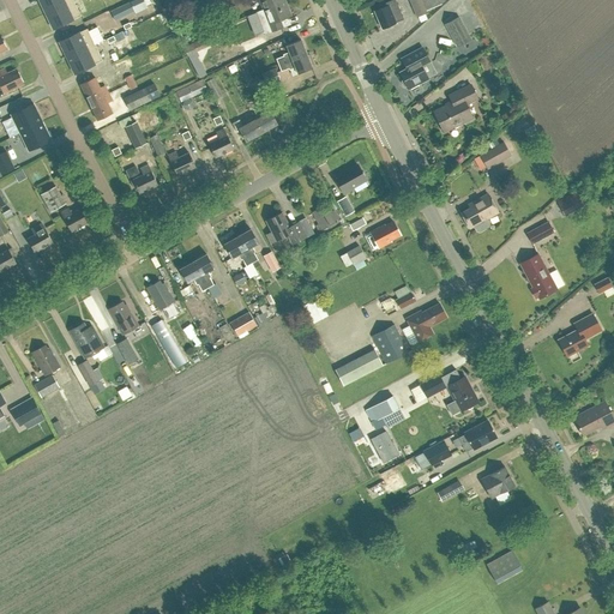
[(38,0),(46,13),(72,0),(38,0)]
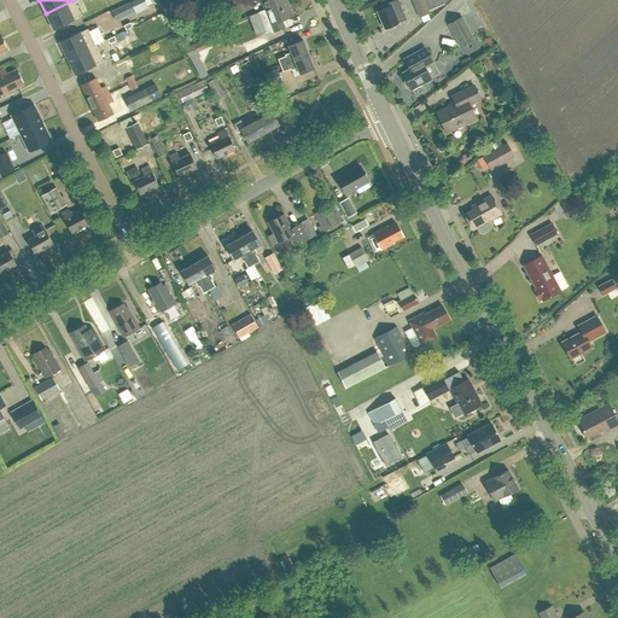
[(73,0),(46,13),(54,30),(54,29),(81,16),(73,0)]
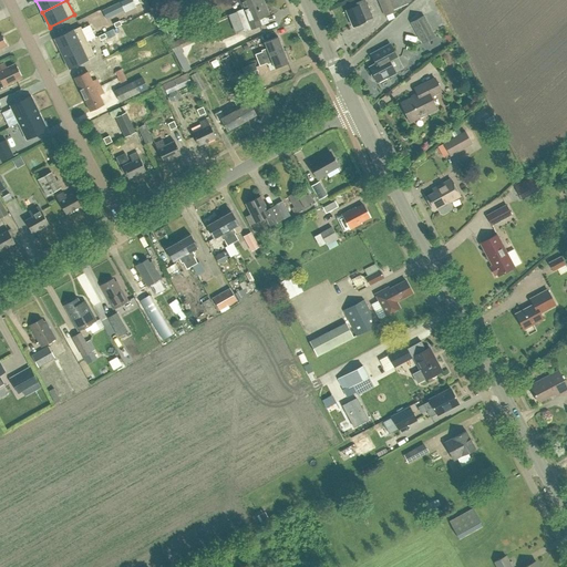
[(236,11),(237,13),(264,1),(263,0),(239,0),(244,9),(236,11)]
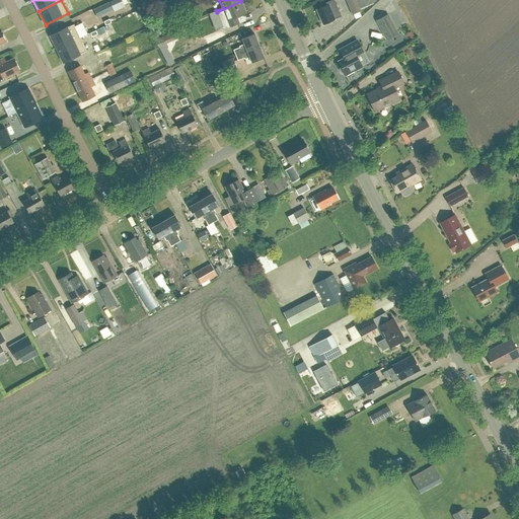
[(326,5),(316,9),(322,24),(334,19),(341,16),(334,0),(331,0),(325,3),(326,5)]
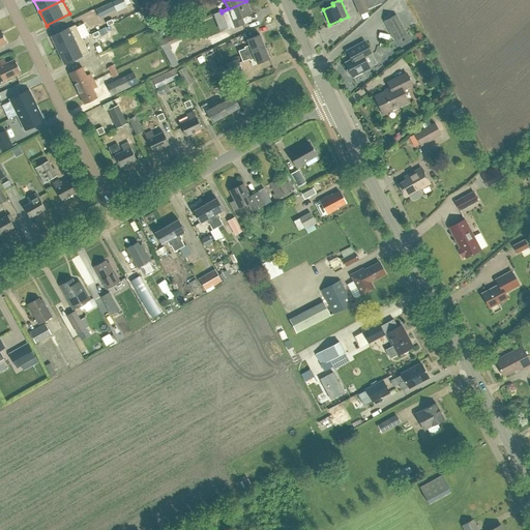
[(384,0),(353,0),(359,15),(369,10),(367,9),(381,4),(384,0)]
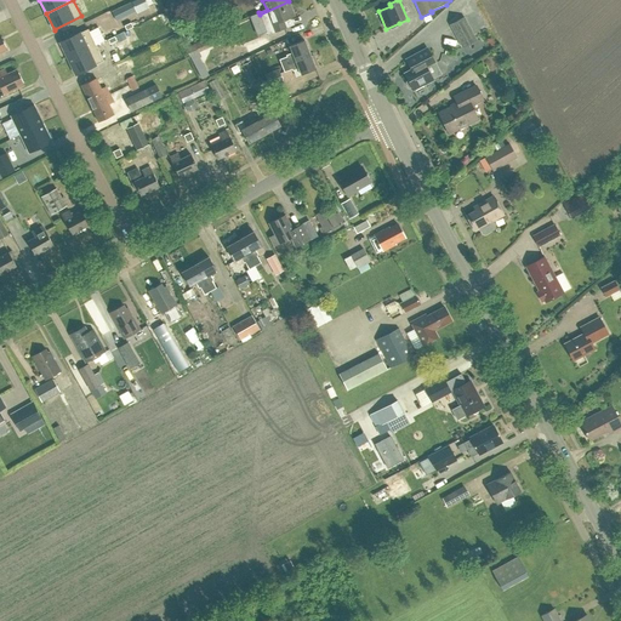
[(130,1),(112,11),(115,21),(135,11),(130,1)]
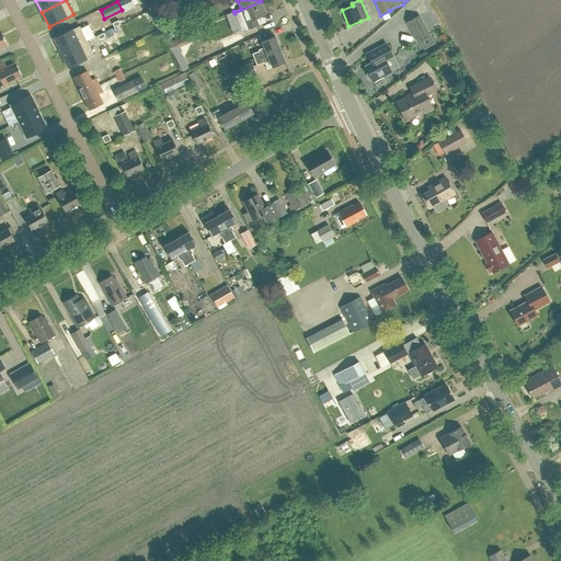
[(265,13),(261,1),(235,13),(241,32),(260,24),(256,18),(265,13)]
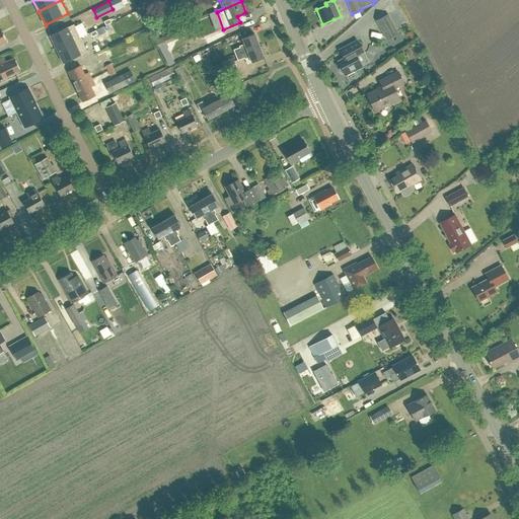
[(398,32),(387,13),(375,20),(386,40),(398,32)]
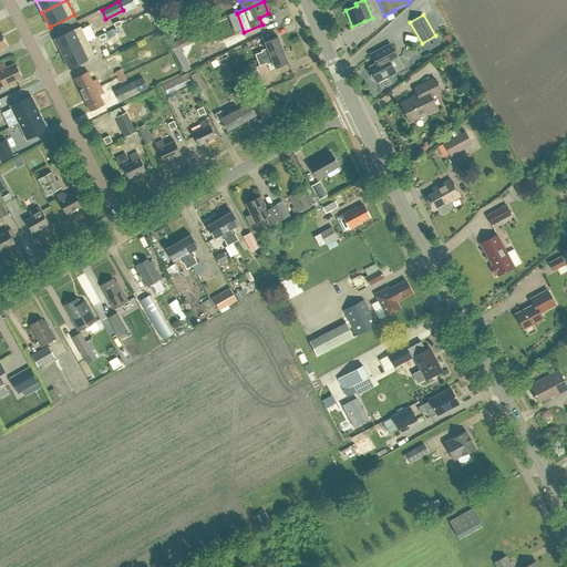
[(55,38),(54,38),(62,53),(88,41),(80,27),(55,39),(55,38)]
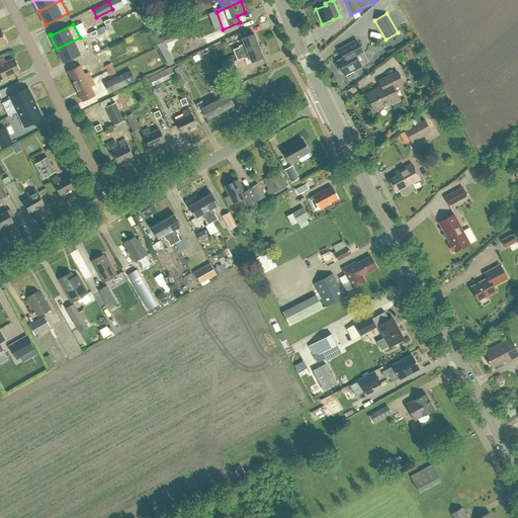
[(235,55),(258,46),(254,33),(242,37),(244,44),(239,46),(240,48),(234,50),(235,55)]
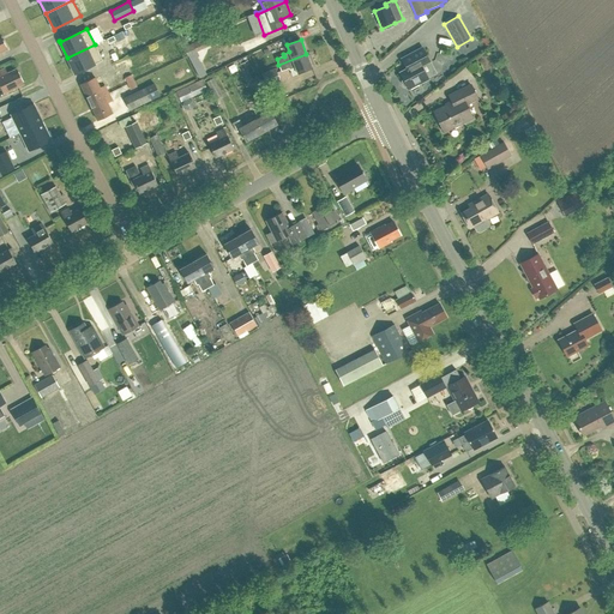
[(95,44),(67,58),(76,74),(76,73),(102,61),(95,44)]
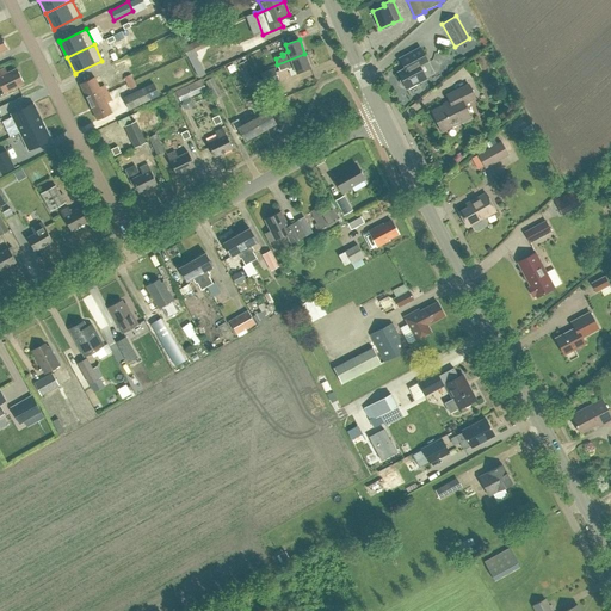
[(427,62),(420,47),(399,57),(405,68),(397,72),(401,79),(400,80),(399,81),(401,86),(403,86),(405,85),(407,88),(418,82),(418,84),(426,79),(419,67),(427,62)]
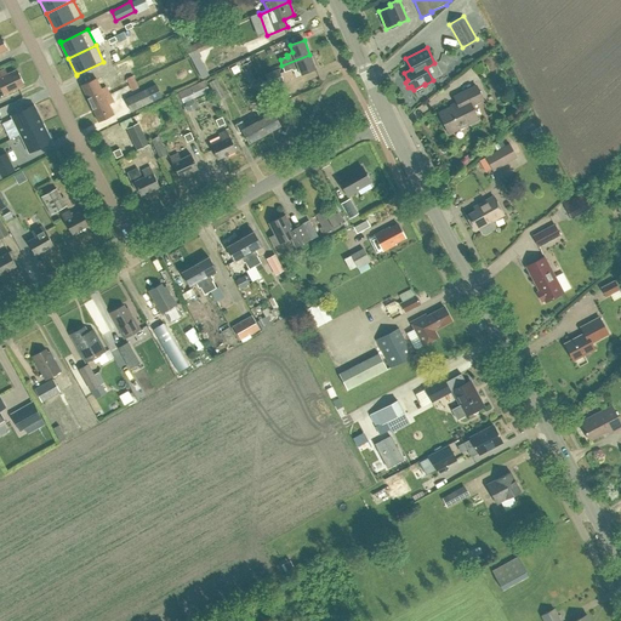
[(309,55),(281,66),(284,72),(291,68),(292,70),(298,68),(301,74),(315,69),(309,55)]
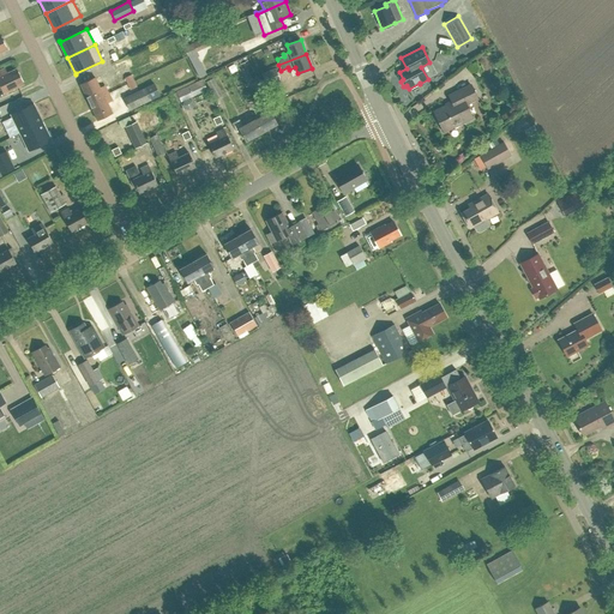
[(160,70),(170,68),(168,59),(158,61),(160,70)]
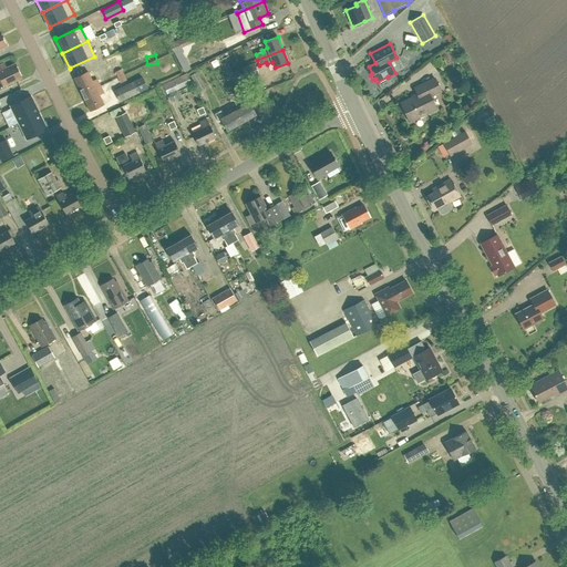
[(237,71),(229,55),(222,60),(229,75),(237,71)]
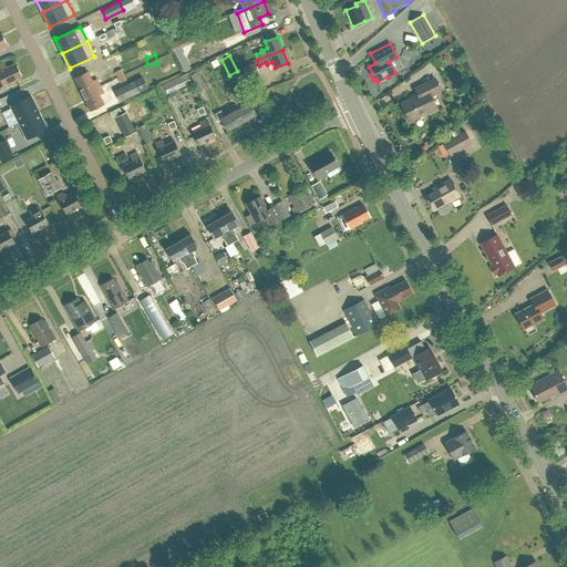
[(106,74),(124,69),(121,57),(103,63),(106,74)]
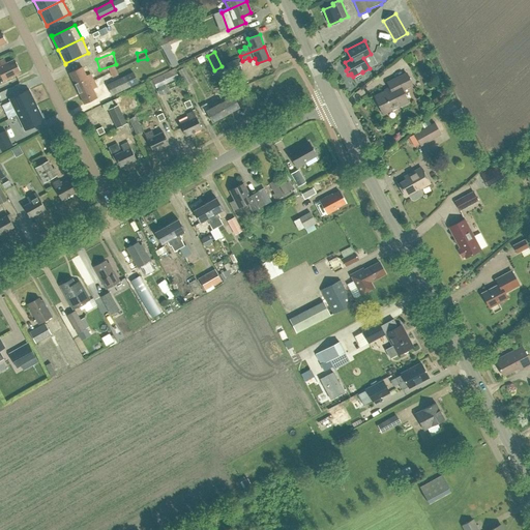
[(6,63),(4,59),(0,60),(0,74),(3,81),(21,72),(15,59),(6,63)]
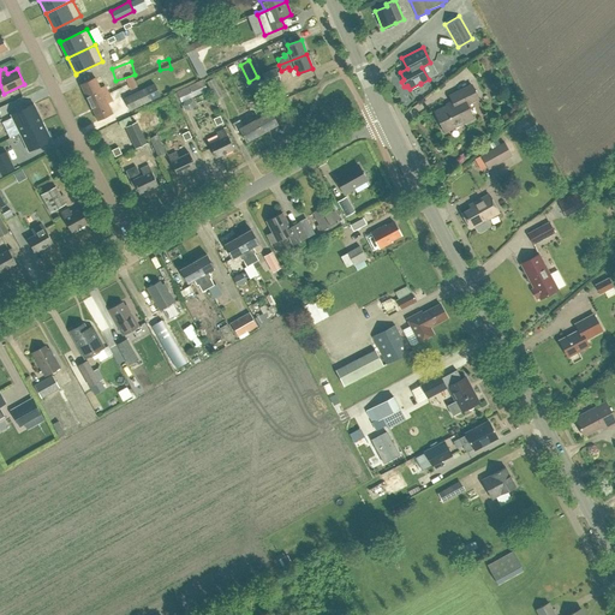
[(275,69),(263,75),(268,87),(281,82),(275,69)]
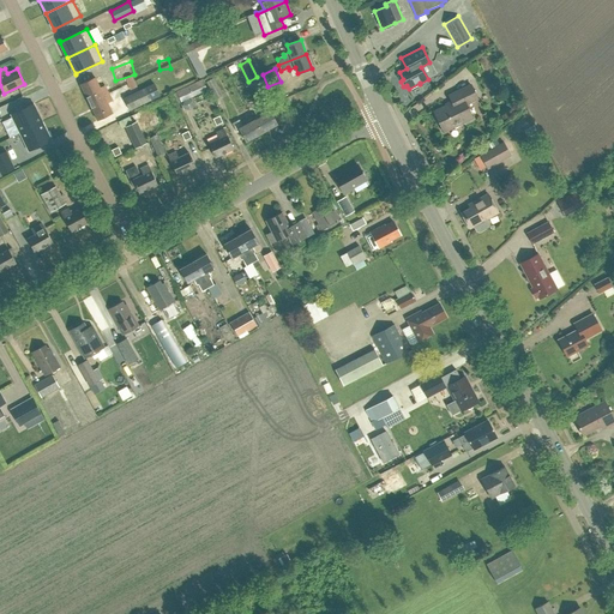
[(222,96),(212,78),(206,82),(216,100),(222,96)]
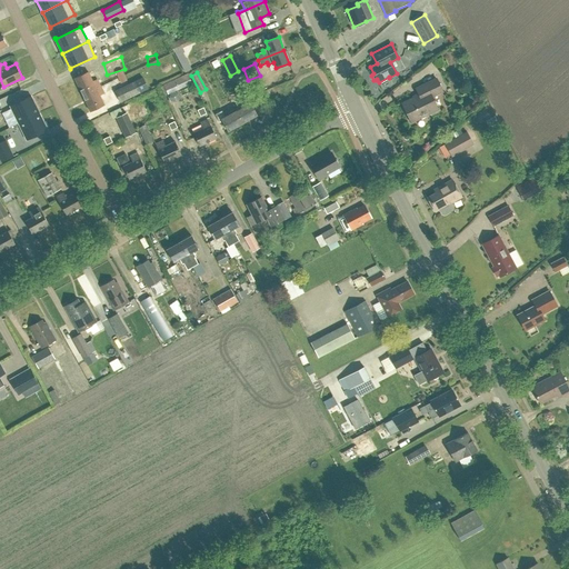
[(187,73),(162,85),(167,95),(191,83),(187,73)]
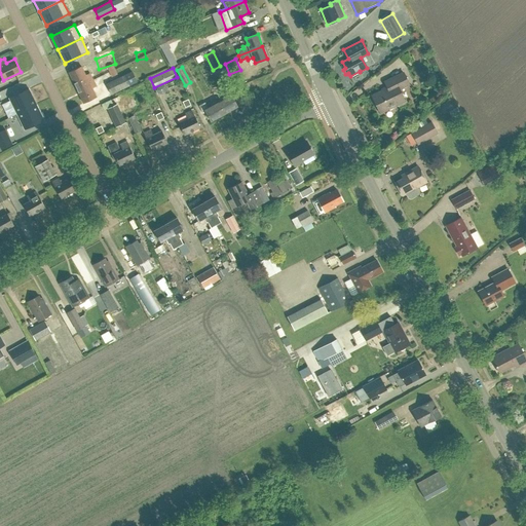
[(410,85),(404,71),(383,81),(386,87),(372,95),(380,113),(405,101),(400,90),(410,85)]
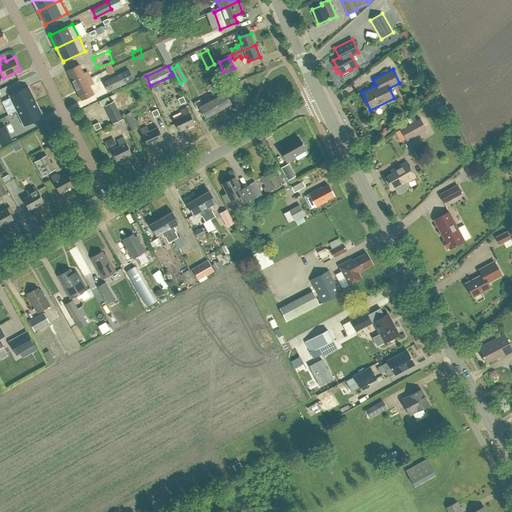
[(126,83),(121,72),(103,82),(108,92),(126,83)]
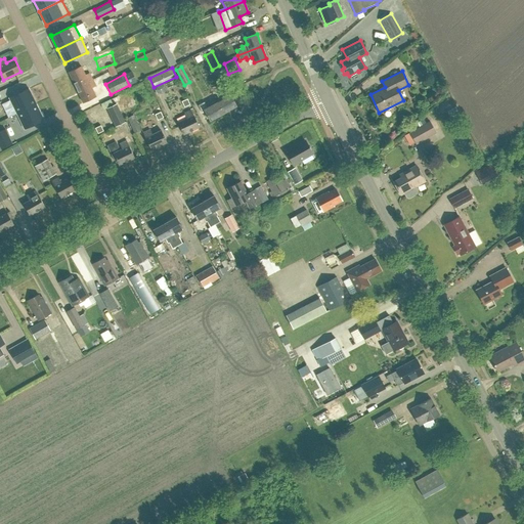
[(217,102),(223,113),(236,105),(231,96),(234,95),(229,87),(223,91),(226,97),(217,102)]
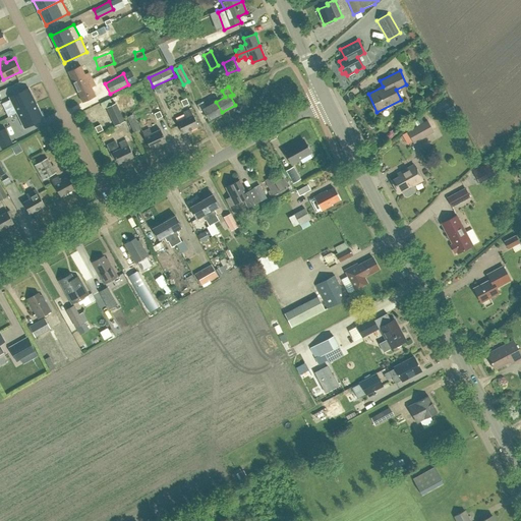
[(36,103),(29,88),(9,97),(16,112),(36,103)]
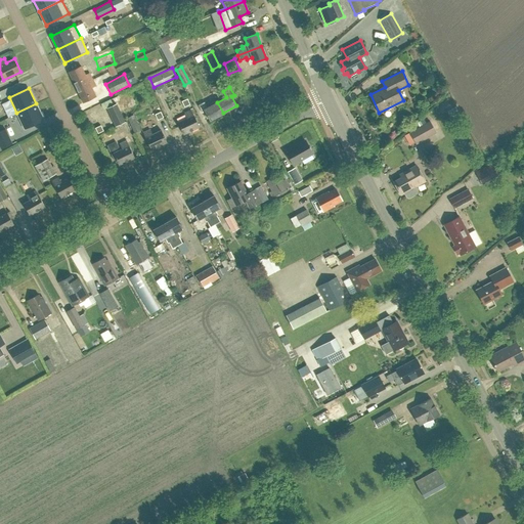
[(113,104),(111,99),(100,103),(103,108),(113,104)]
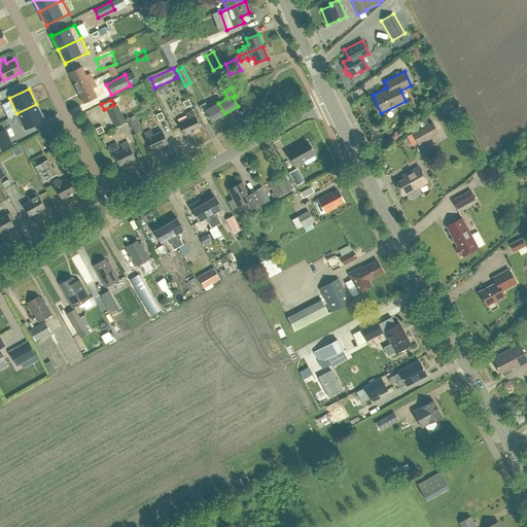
[(224,113),(218,103),(209,108),(206,102),(199,105),(203,113),(206,112),(211,121),(224,113)]
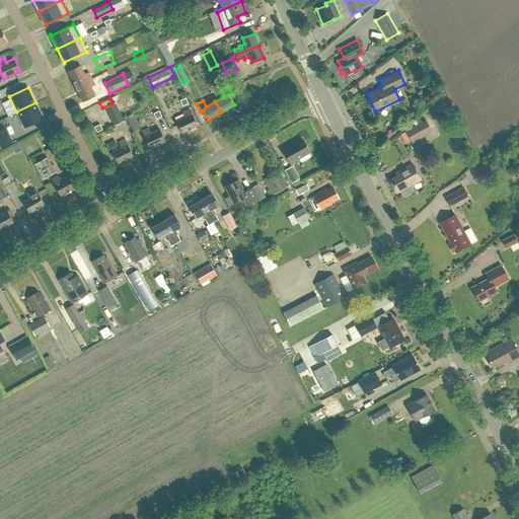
[(43,118),(35,102),(16,112),(23,127),(43,118)]
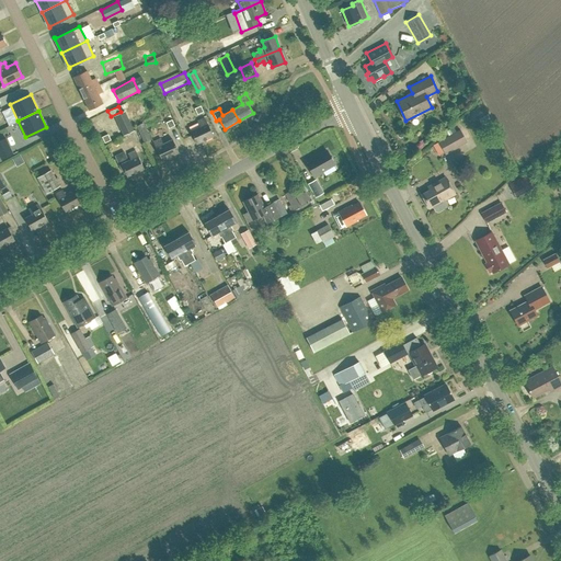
[(134,130),(125,112),(114,116),(123,136),(134,130)]
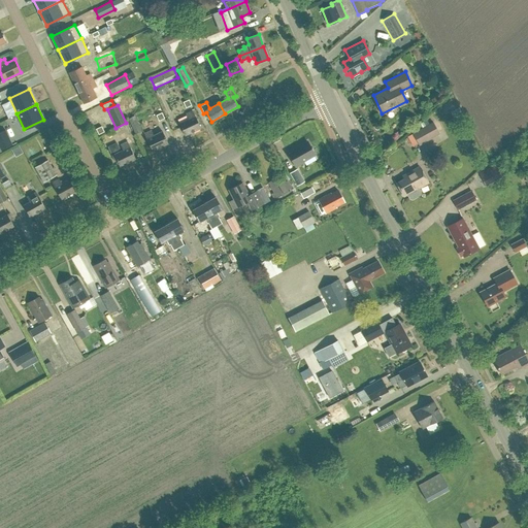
[(201,128),(193,110),(186,113),(188,119),(179,123),(185,135),(201,128)]
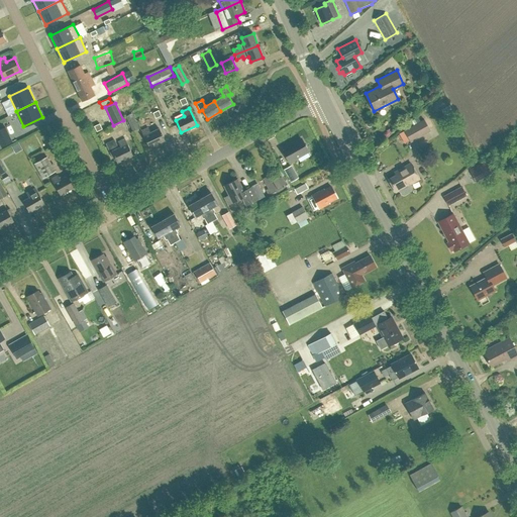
[(139,128),(132,113),(125,116),(132,131),(139,128)]
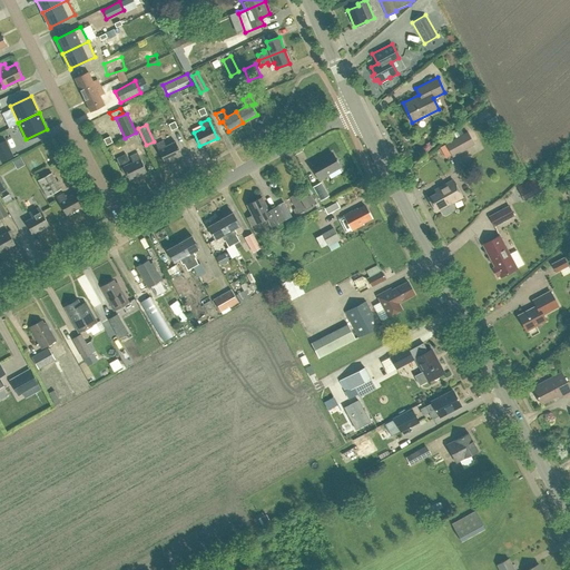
[(474,145),(467,131),(445,144),(452,157),(474,145)]
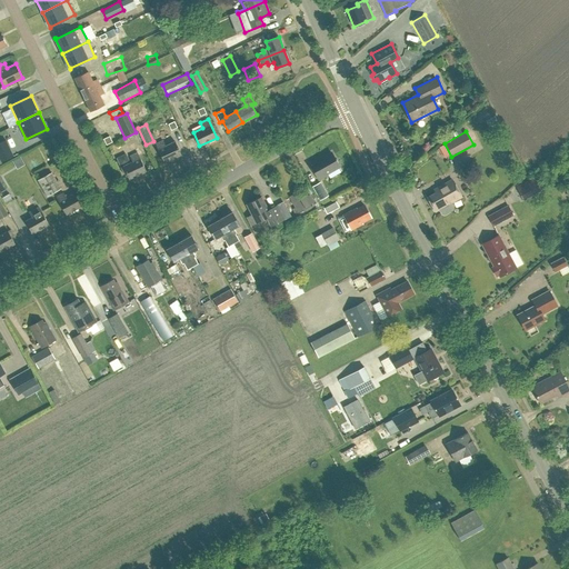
[(103,139),(107,146),(112,142),(109,136),(103,139)]
